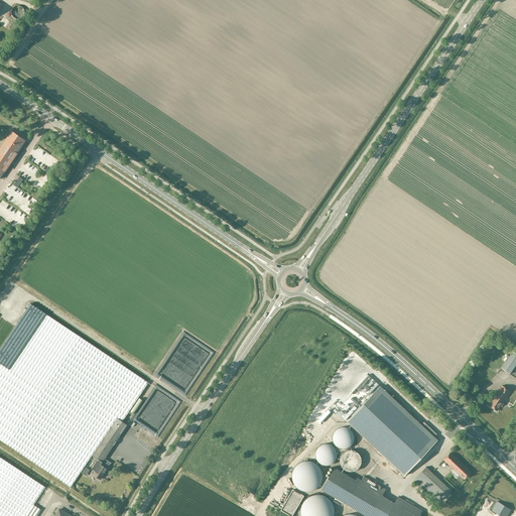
[(25,12),(25,11),(25,10),(25,9),(24,9),(24,8),(23,7),(22,6),(21,6),(21,5),(20,5),(19,5),(18,5),(17,5),(16,5),(15,6),(14,7),(13,7),(13,8),(12,9),(12,10),(12,11),(12,12),(12,13),(12,14),(13,15),(13,16),(14,16),(14,17),(15,17),(16,18),(17,18),(18,18),(19,18),(20,18),(21,18),(22,18),(22,17),(23,17),(23,16),(24,16),(24,15),(25,14),(25,13),(25,12)]
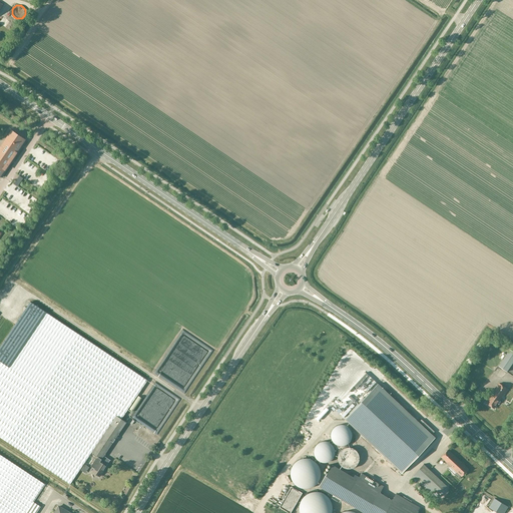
[(0,178),(26,140),(13,131),(0,149),(0,178)]
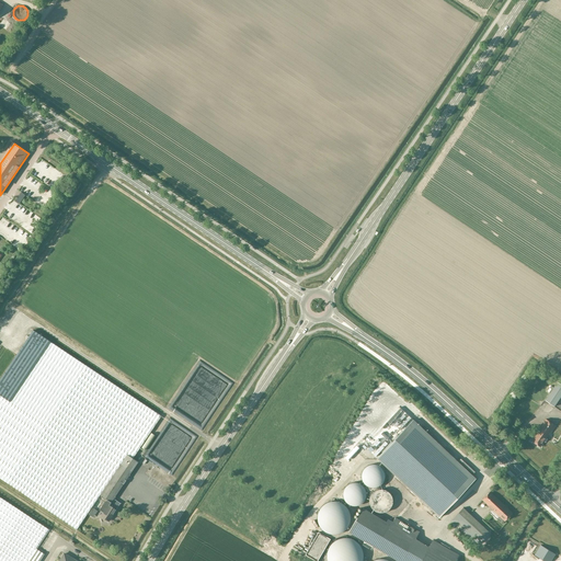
[(15,199),(20,202),(24,193),(20,191),(15,199)]
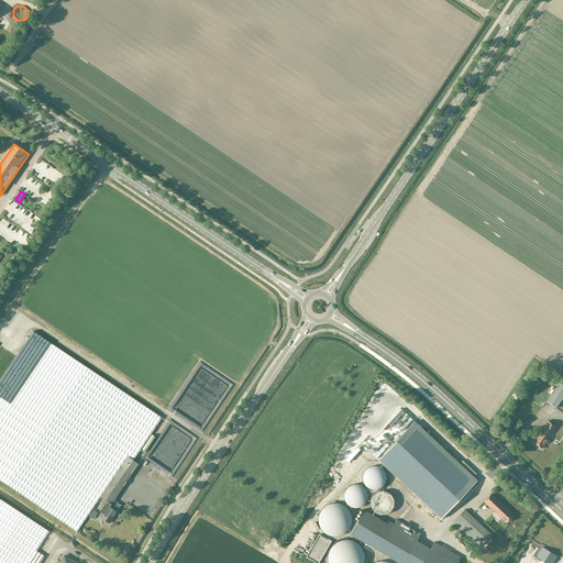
[(162,418),(86,367),(33,331),(0,381),(0,479),(77,531),(100,496),(100,497),(128,456),(133,461),(162,418)]
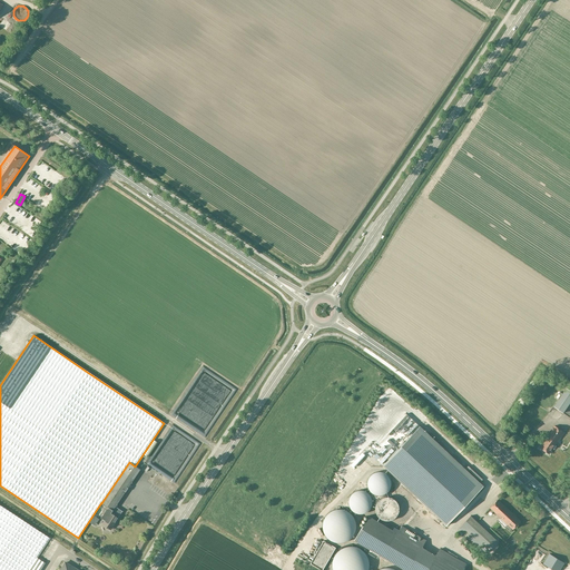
[(563,413),(569,402),(569,390),(567,389),(553,406),(563,413)]
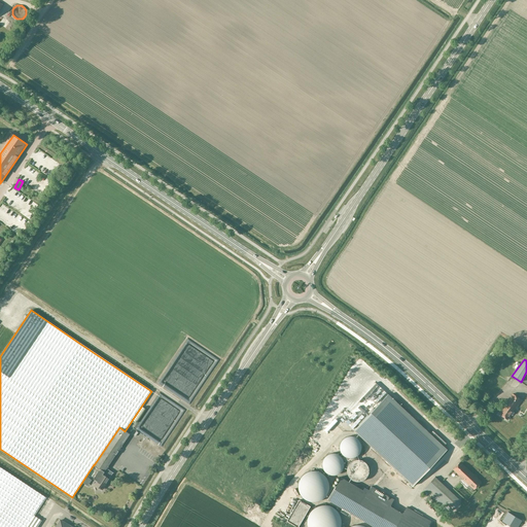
[(413,486),(447,450),(388,394),(354,430),(413,486)]
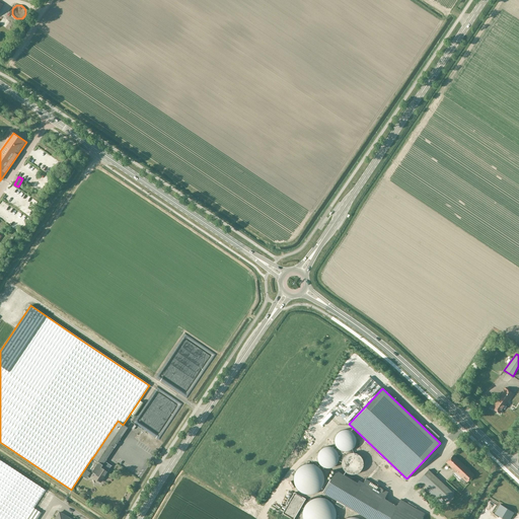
[(492,408),(500,414),(513,393),(505,388),(492,408)]
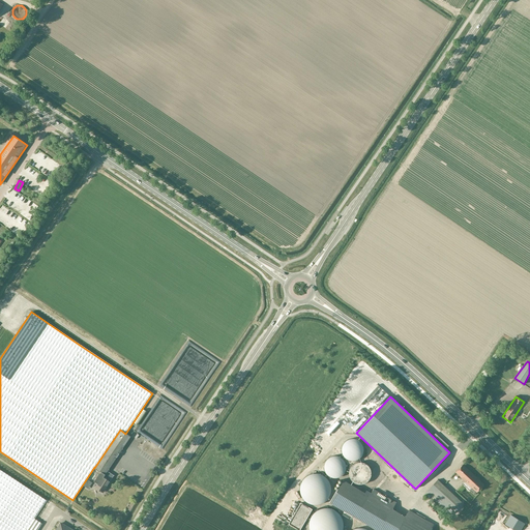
[(144,408),(134,421),(137,423),(147,410),(144,408)]
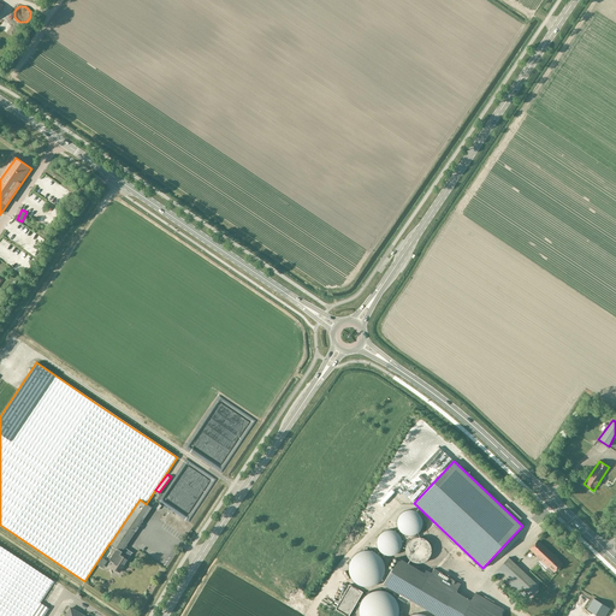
[(152,508),(146,504),(140,499),(110,544),(118,549),(116,551),(114,551),(110,560),(114,563),(112,567),(119,573),(132,552),(125,548),(152,508)]
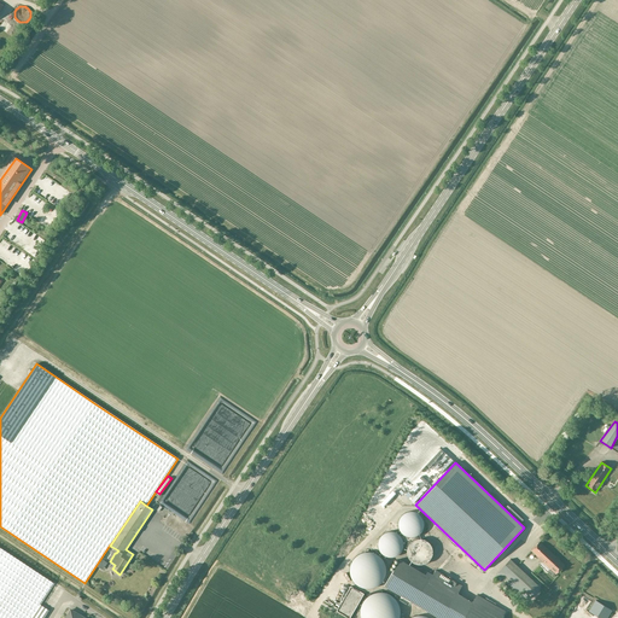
[(156,509),(165,516),(168,511),(159,505),(156,509)]
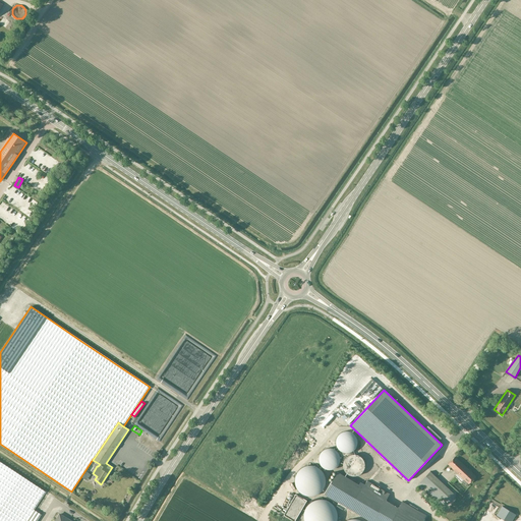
[(357,446),(357,442),(357,439),(355,436),(352,432),(349,431),(345,431),(342,432),(339,433),(337,437),(336,440),(336,444),(337,448),(339,451),(342,452),(345,453),(349,453),(352,451),(355,449),(357,446)]
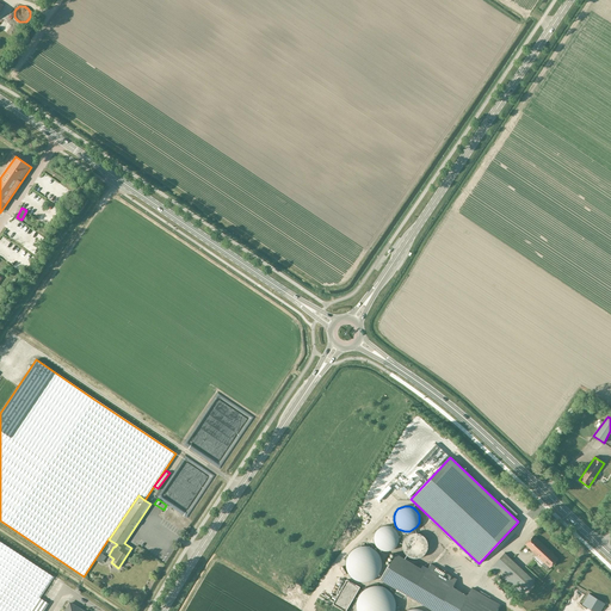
[(399,542),(400,538),(399,535),(397,531),(394,528),(389,526),(384,525),(381,526),(378,529),(376,532),(374,536),(374,541),(375,545),(378,548),(381,550),(384,551),(389,551),(394,549),(396,545),(399,542)]
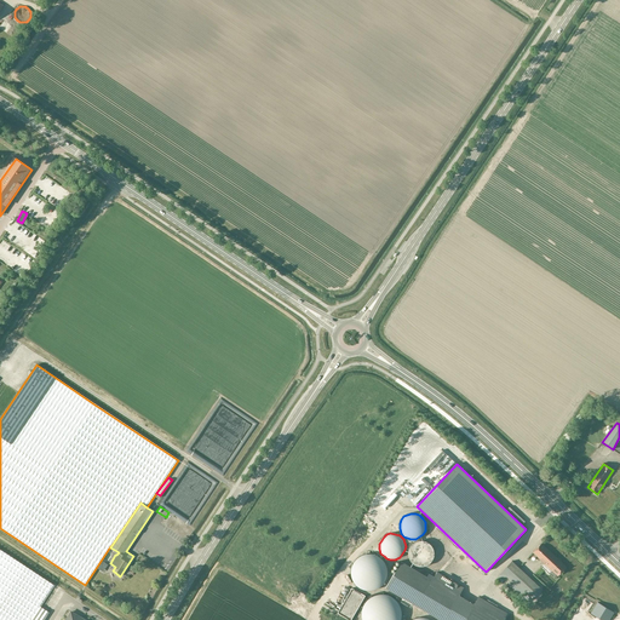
[(434,557),(435,554),(434,550),(431,546),(429,543),(424,541),(420,541),(415,543),(413,544),(411,547),(408,551),(408,556),(411,561),(413,563),(415,566),(420,567),(424,567),(429,564),(431,562),(434,557)]
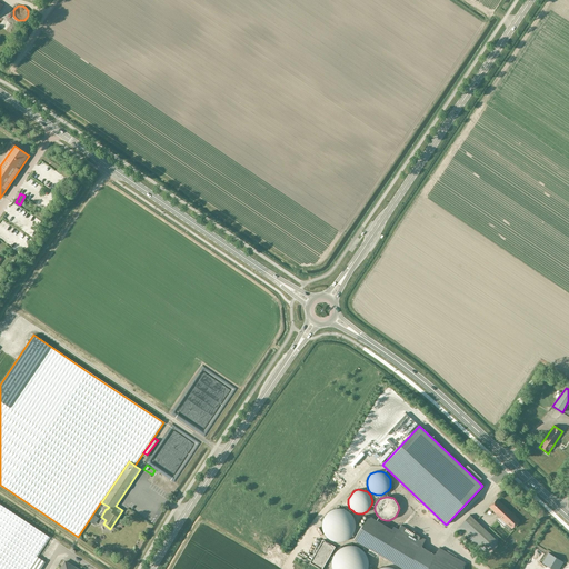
[(510,527),(511,529),(519,520),(497,499),(489,507),(507,523),(505,526),(508,529),(510,527)]
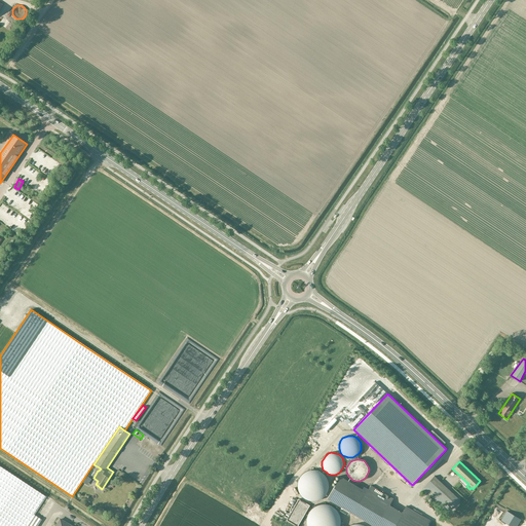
[(37,525),(42,520),(34,515),(45,496),(0,465),(0,525),(37,525)]
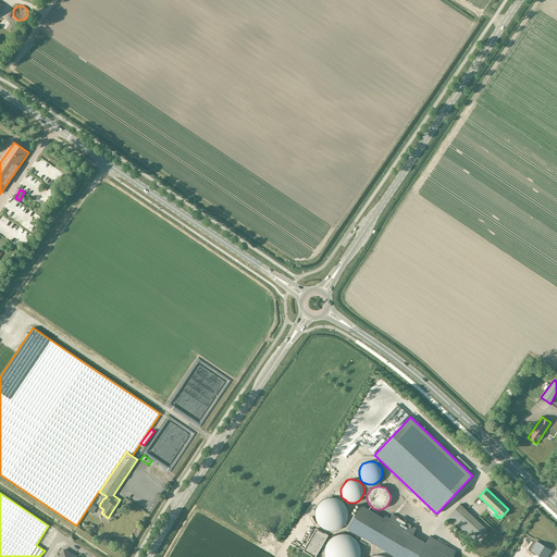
[(347,519),(348,514),(347,509),(345,505),(341,500),(335,498),(330,497),(325,499),(321,502),(318,506),(316,511),(316,517),(318,522),(321,527),(325,529),(330,530),(335,530),(341,528),(345,523),(347,519)]
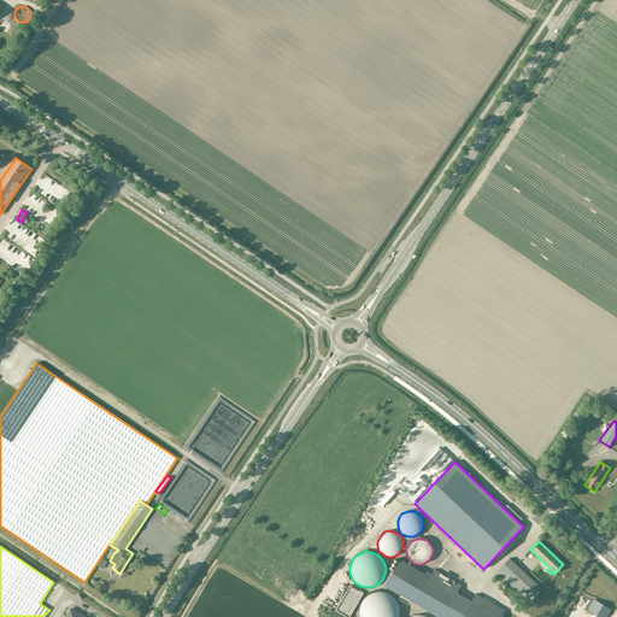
[(510,558),(495,573),(524,600),(539,586),(510,558)]
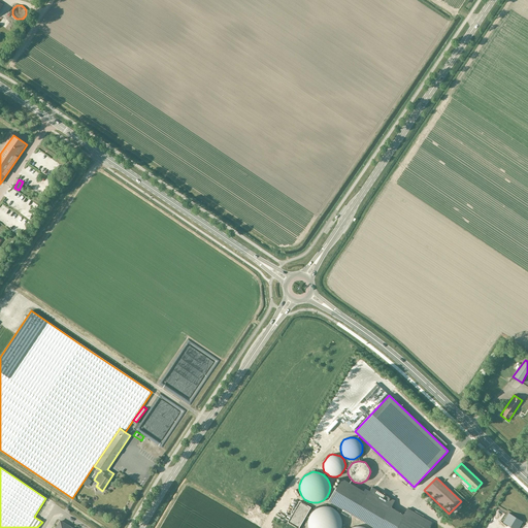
[(373,487),(368,494),(342,479),(329,500),(374,527),(428,527),(431,522),(430,521),(429,521),(408,508),(404,515),(392,506),(395,500),(373,487)]
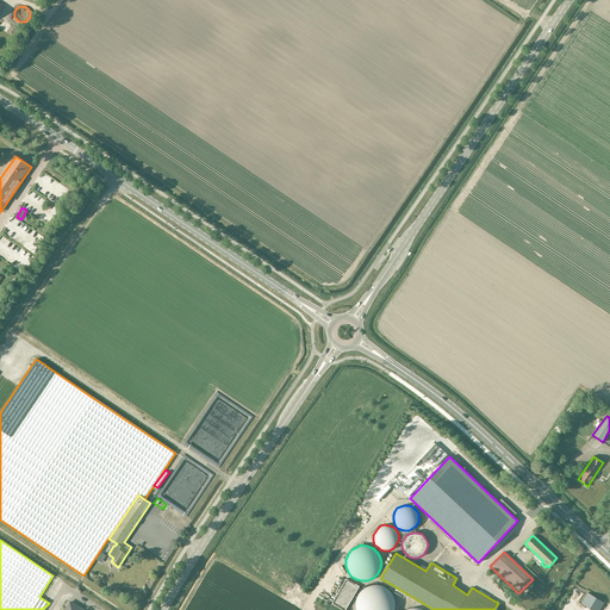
[(396,604),(396,603),(396,602),(394,599),(394,598),(393,596),(393,595),(392,593),(391,592),(390,590),(388,589),(387,589),(385,587),(384,586),(383,586),(380,585),(379,585),(377,585),(375,584),(373,585),(372,585),(371,585),(368,586),(367,586),(365,587),(363,589),(362,589),(361,590),(360,592),(359,593),(358,595),(358,596),(356,598),(356,599),(355,602),(355,603),(355,604),(355,607),(355,608),(356,609),(355,609),(394,609),(396,608),(396,607),(396,604)]
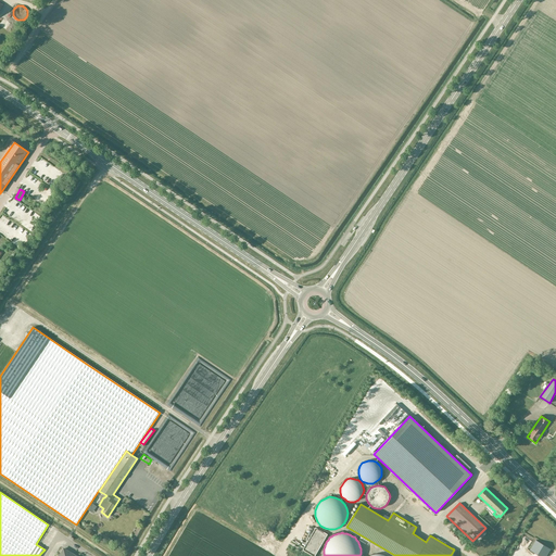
[(539,555),(546,555),(551,550),(535,541),(530,550),(539,555)]
